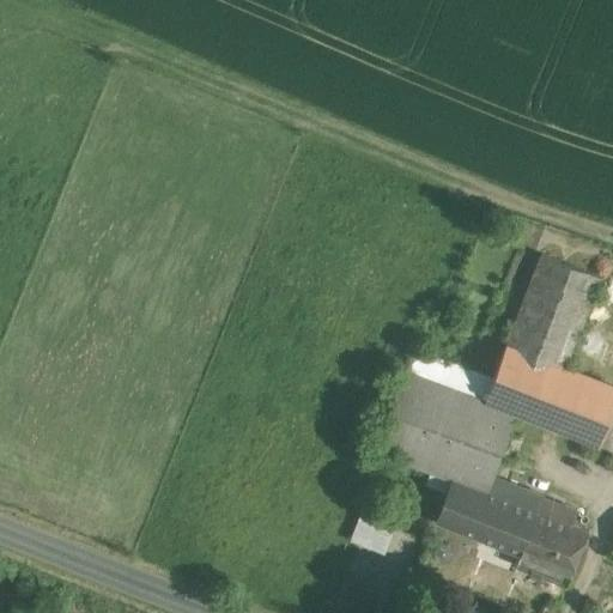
[(600,275),(540,253),(505,347),(565,369),(580,329),(600,275)]
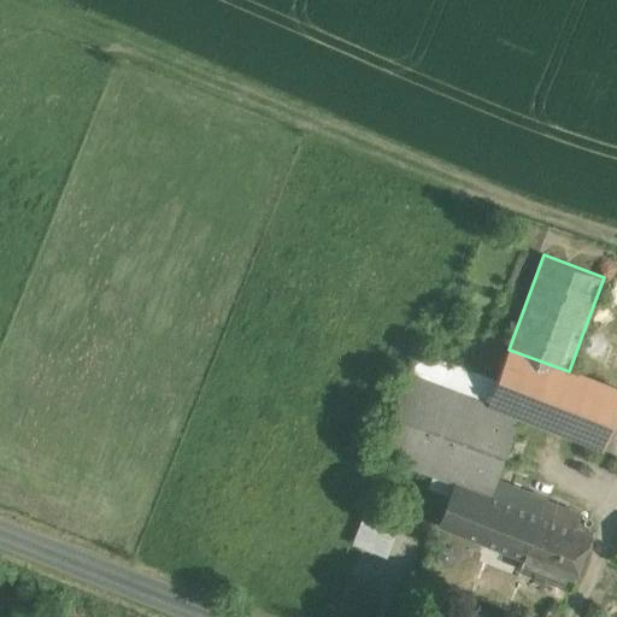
[(616,360),(616,344),(583,331),(569,371),(607,386),(616,360)]
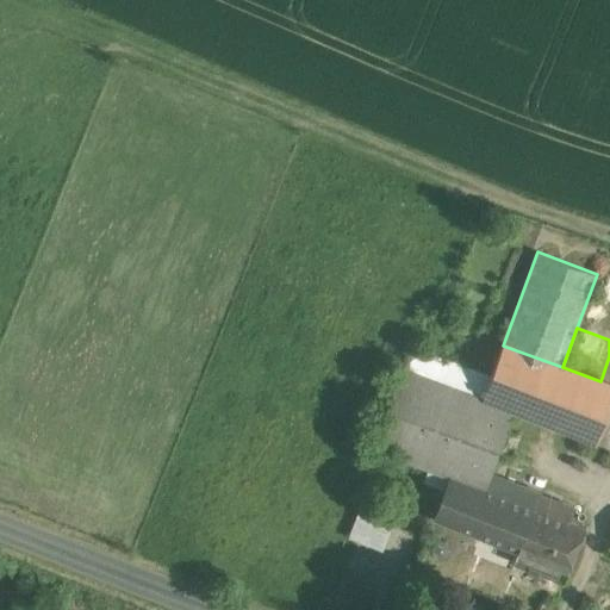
[(491,377),(408,346),(400,367),(483,398),(491,377)]
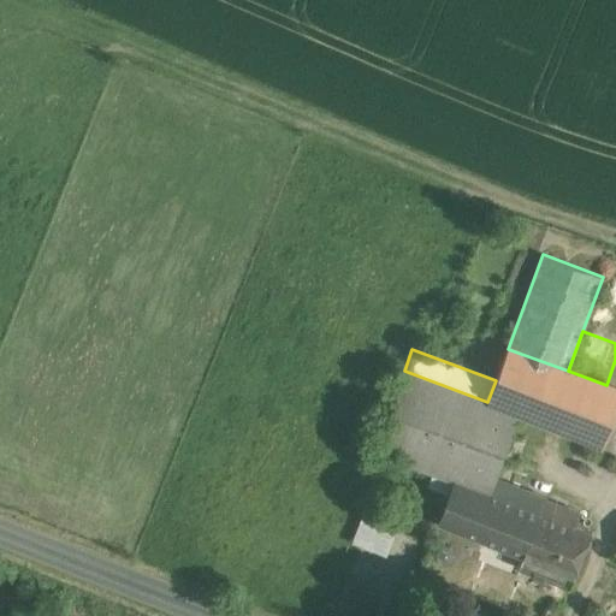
[(568,371),(508,349),(496,380),(487,402),(486,403),(519,415),(615,451),(615,389),(606,385),(568,371)]
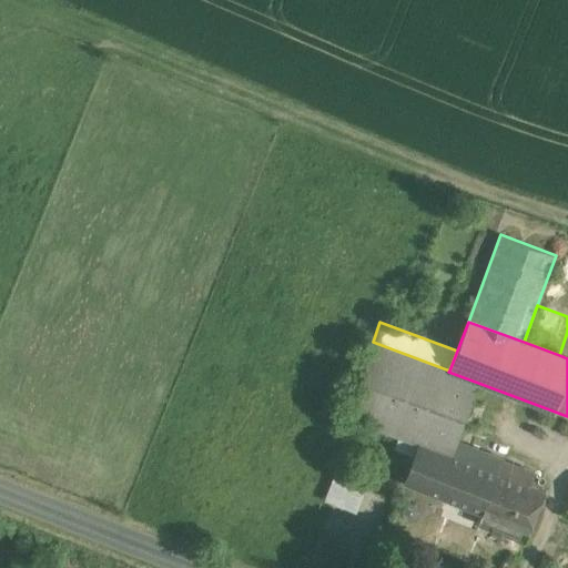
[(449,371),(373,342),(344,418),(421,446),(422,444),(450,455),(455,445),(478,383),(448,372),(449,371)]
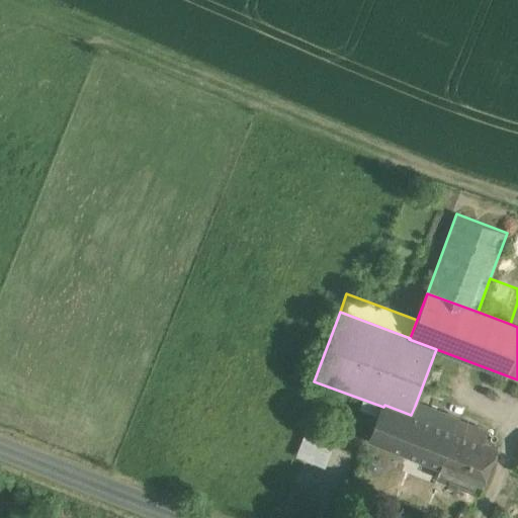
[(452,419),(415,406),(411,415),(384,405),(383,407),(371,439),(436,463),(452,419)]
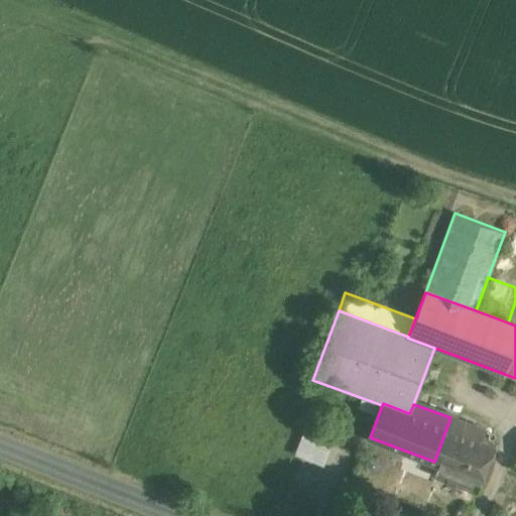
[(476,427),(450,417),(434,462),(438,464),(433,477),(478,494),(495,448),(471,439),(476,427)]
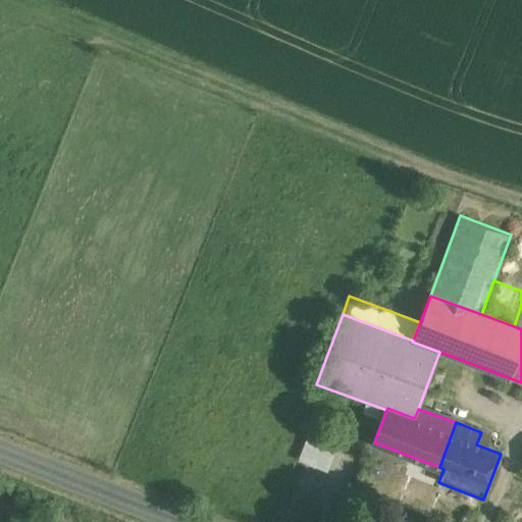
[(299,459),(328,470),(337,444),(308,432),(299,459)]
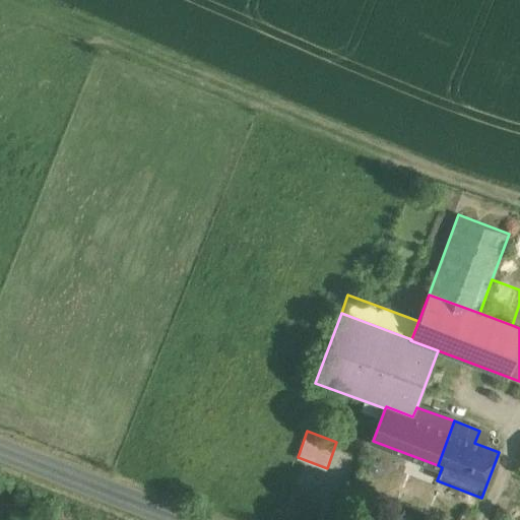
All buildings are outlined.
